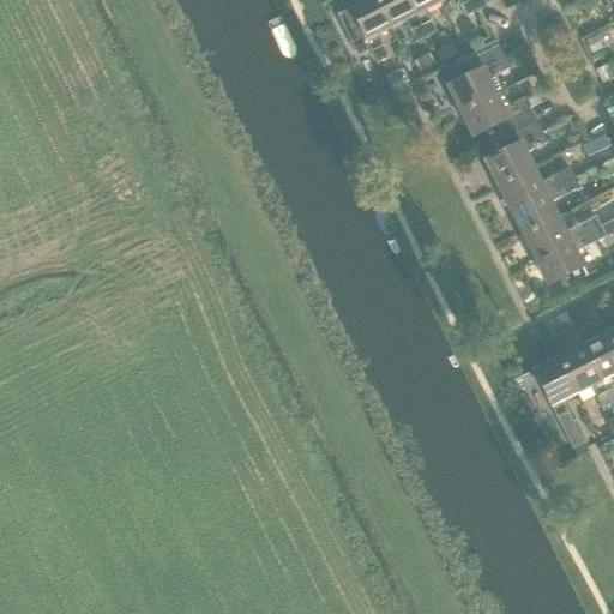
[(357,0),(348,6),(349,10),(337,16),(356,55),(369,49),(378,65),(389,60),(378,37),(392,30),(375,0),(357,0)]
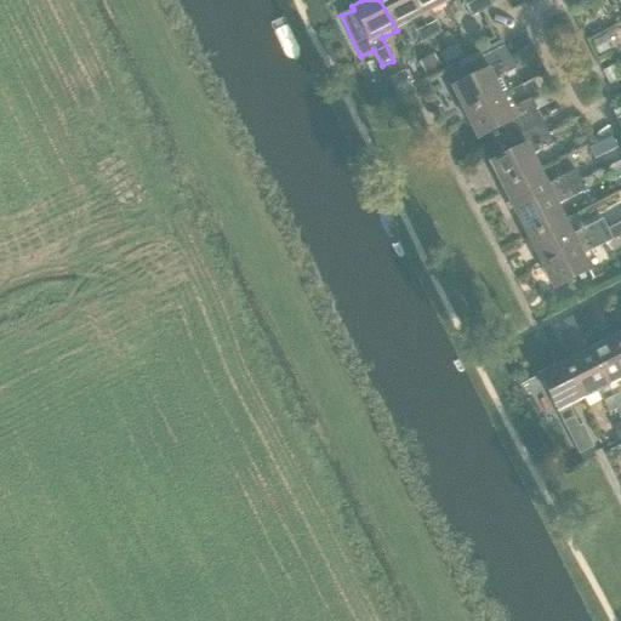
[(411,0),(380,0),(397,30),(410,23),(421,45),(432,40),(411,0)]
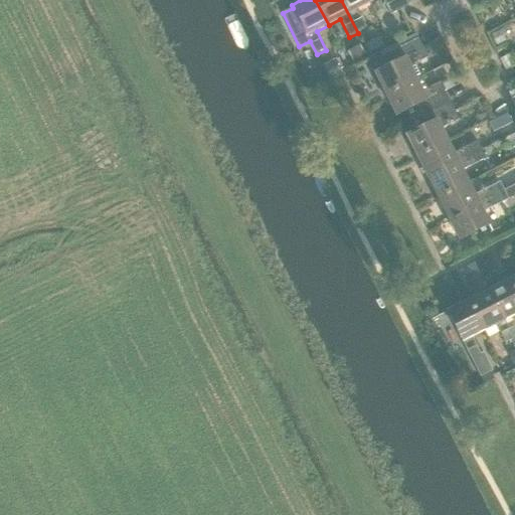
[(341,0),(358,33),(366,29),(356,10),(369,4),(367,0),(341,0)]
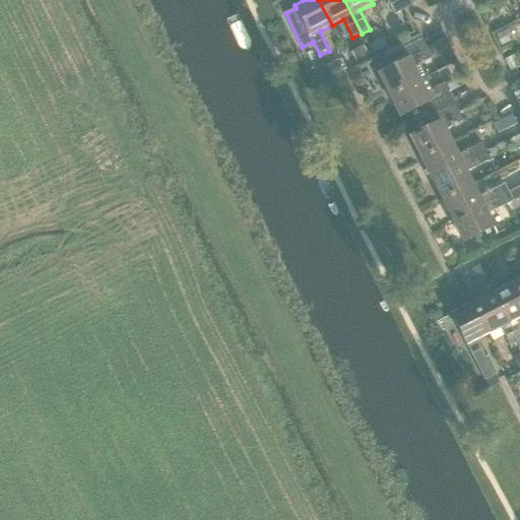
[(371,0),(373,4),(380,0),(387,0),(395,15),(413,6),(410,0),(371,0)]
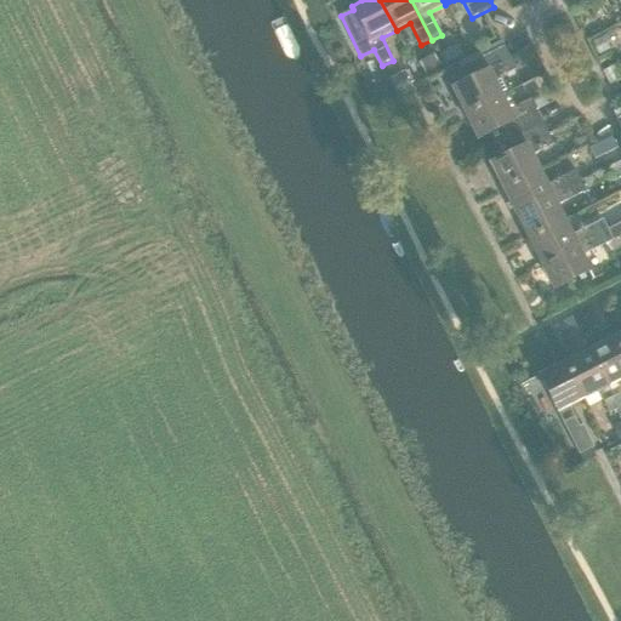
[(451,89),(465,114),(501,95),(493,79),(514,68),(503,46),(459,69),(465,81),(451,89)]
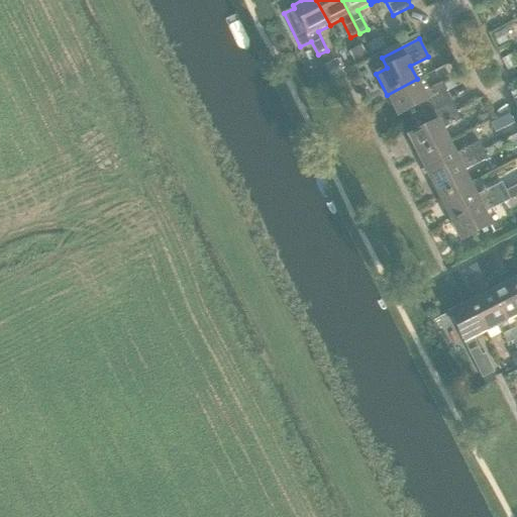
[(510,55),(502,60),(507,71),(516,66),(510,55)]
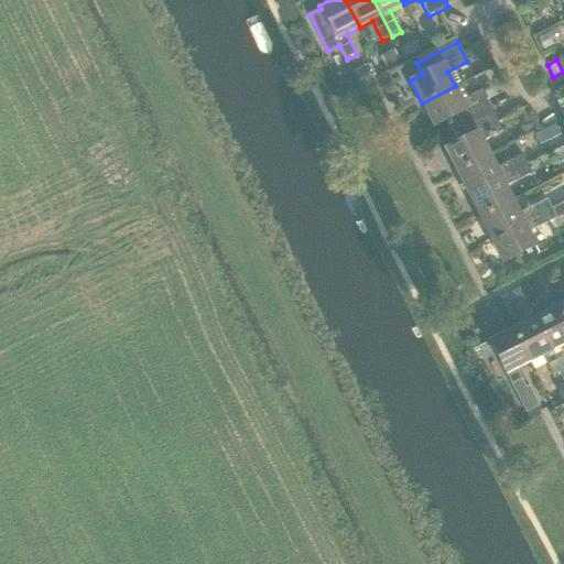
[(455,86),(422,104),(434,127),(461,112),(466,123),(492,110),(481,89),(467,97),(461,84),(455,86)]
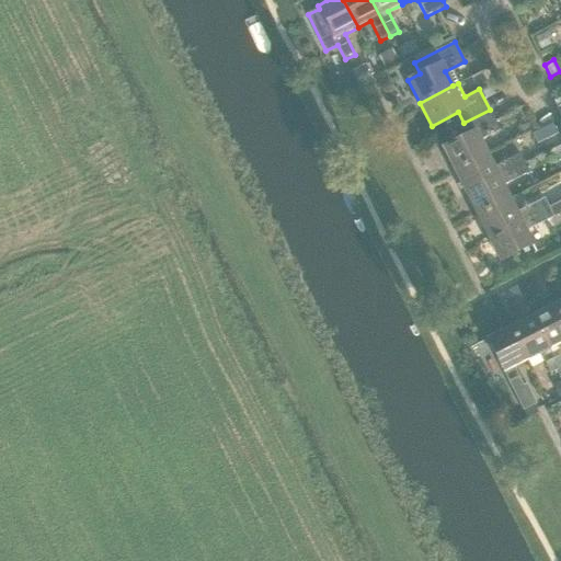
[(499,129),(490,110),(464,123),(469,134),(443,148),(454,171),(487,155),(479,139),(499,129)]
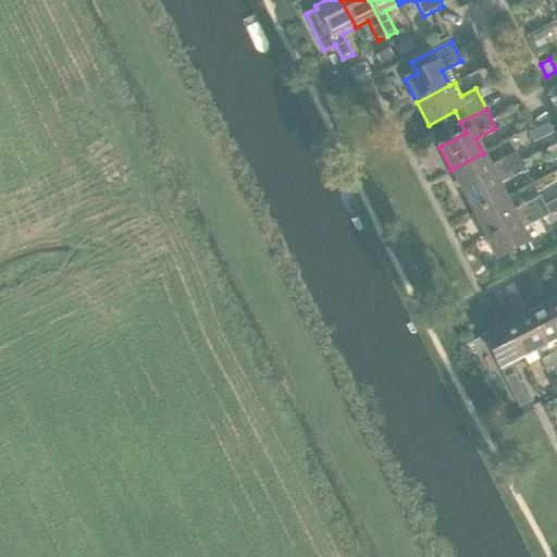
[(450,170),(462,192),(515,165),(520,162),(515,152),(490,165),(483,153),(450,170)]
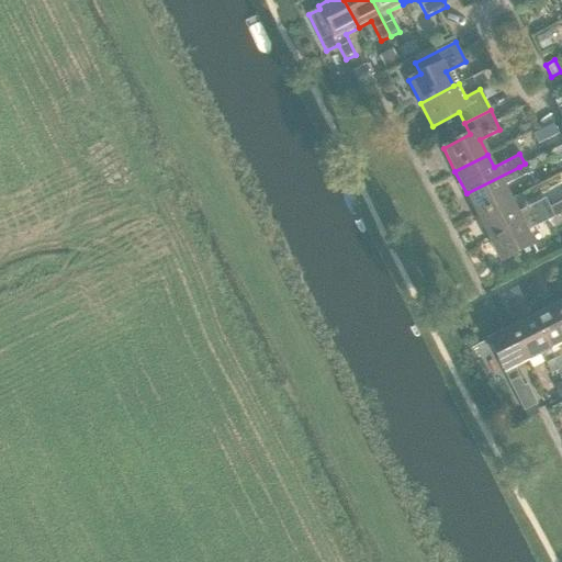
[(519,167),(467,193),(478,216),(510,200),(504,186),(529,172),(525,164),(519,167)]
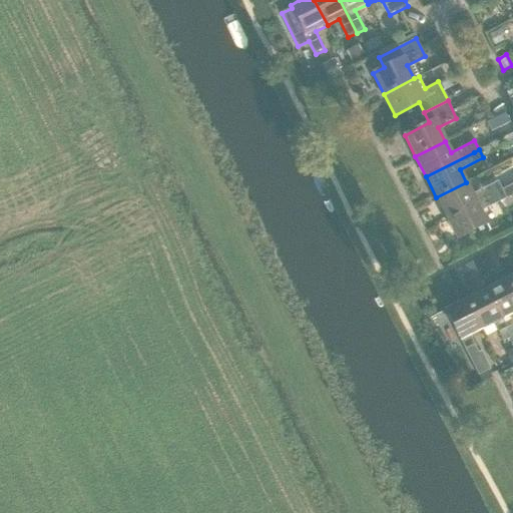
[(472,193),(466,182),(436,197),(446,217),(503,189),(498,179),(472,193)]
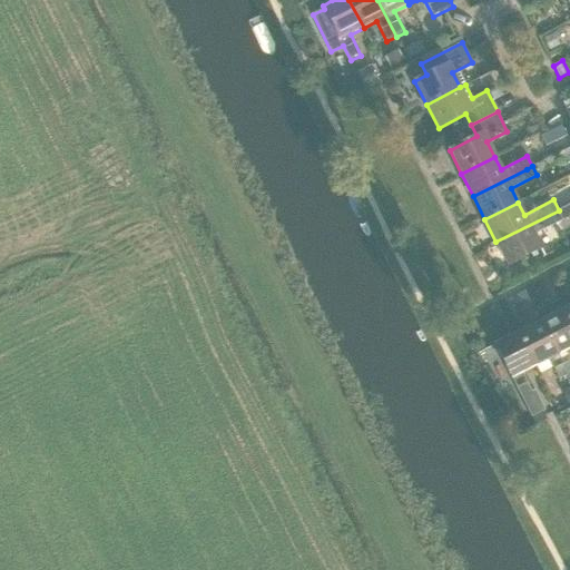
[(563,219),(559,210),(495,242),(508,265),(541,248),(534,234),(563,219)]
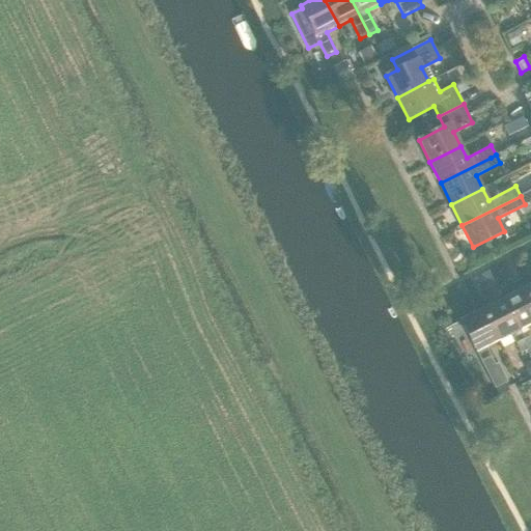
[(530,332),(528,326),(530,324),(530,299),(525,288),(504,299),(529,348),(530,347),(530,332)]
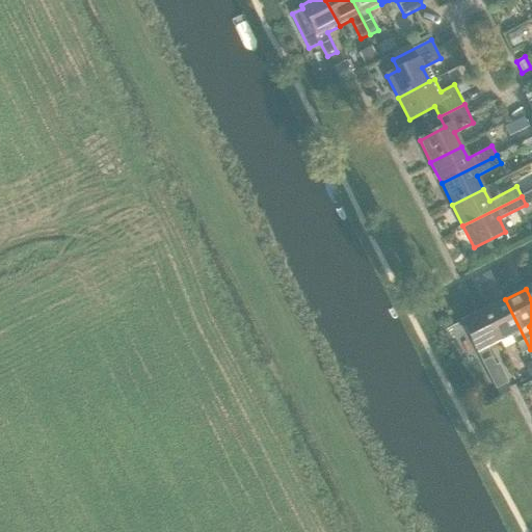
[(530,349),(505,299),(483,311),(499,341),(511,336),(521,354),(530,349)]
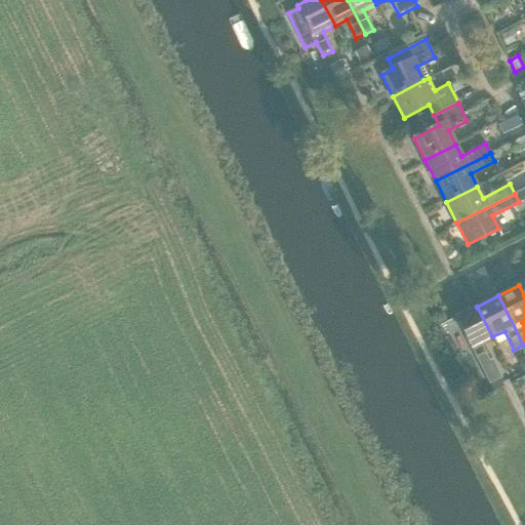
[(487,339),(492,336),(477,307),(455,318),(480,366),(490,385),(502,377),(492,359),(489,361),(480,342),(487,339)]
